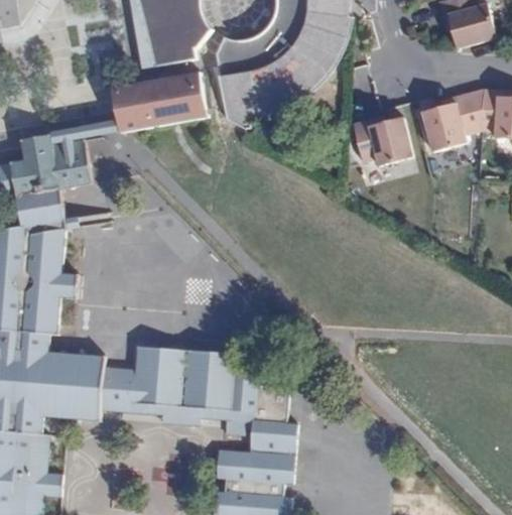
[(129,0),(142,68),(155,66),(138,0),(129,0)]
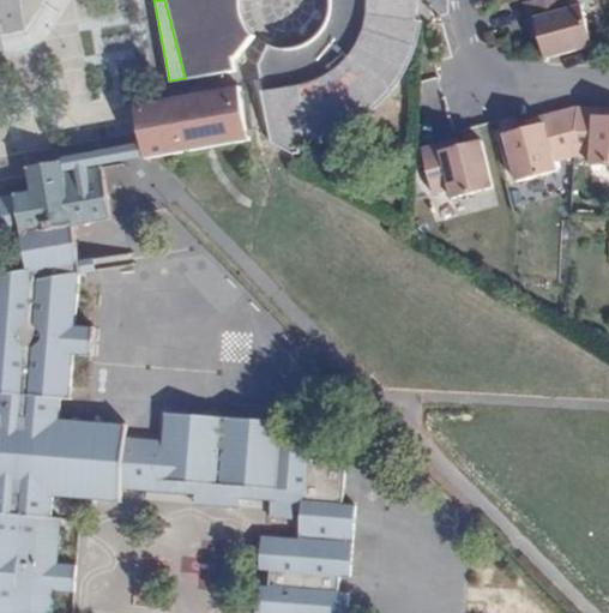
[(164,0),(185,78),(234,68),(231,55),(236,56),(252,34),(245,23),(241,12),(241,0),(164,0)]
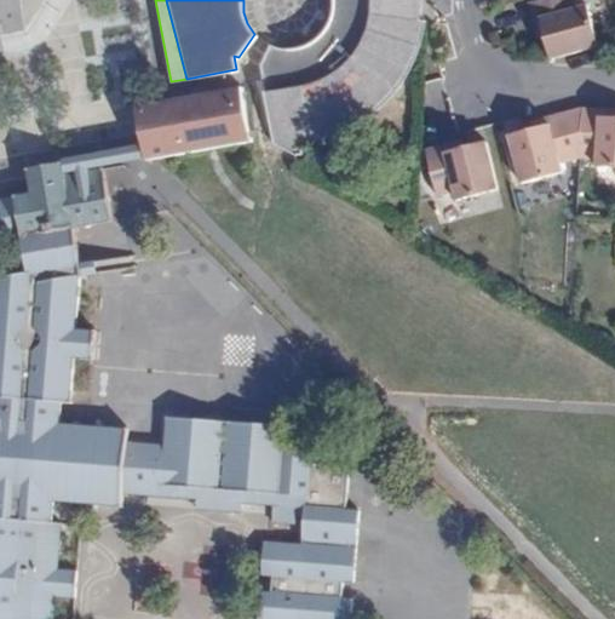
[(331,0),(332,9),(328,19),(325,24),(319,33),(315,35),(309,40),(298,44),(285,45),(269,43),(259,67),(271,142),(294,154),(300,153),(298,144),(297,137),(317,133),(338,127),(360,116),(378,102),(395,81),(406,59),(417,33),(419,16),(419,12),(419,0),(331,0)]
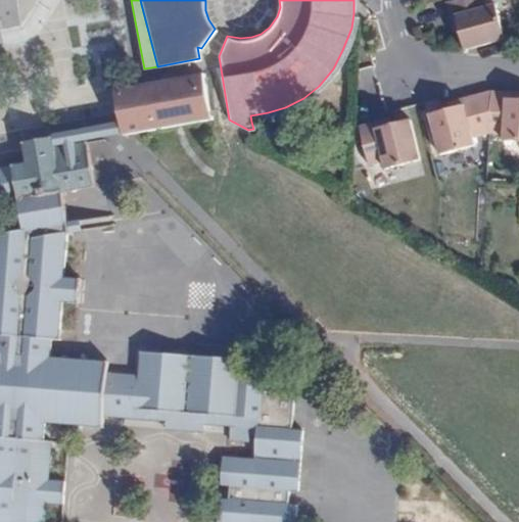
[(487,42),(503,38),(492,0),(443,0),(452,30),(456,29),(462,49),(487,42)]
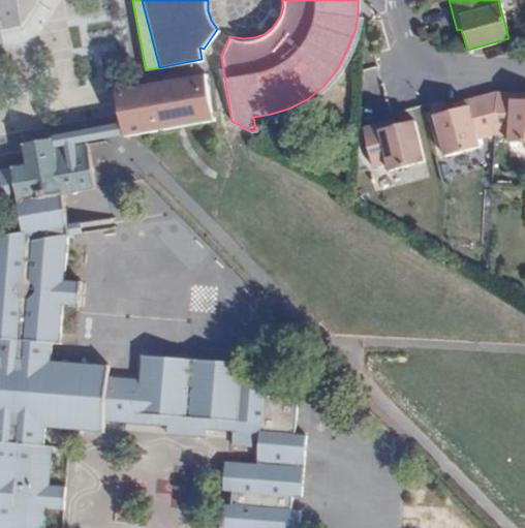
[(266,27),(269,30),(272,28),(277,21),(273,16),(276,12),(270,6),(254,23),(261,30),(266,27)]
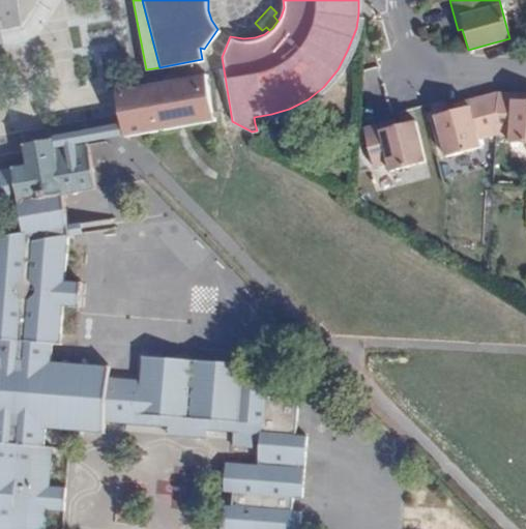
[(361,24),(361,13),(358,13),(356,28),(347,51),(338,69),(323,87),(308,99),(289,109),(271,114),(254,117),(255,123),(272,119),(288,114),(303,107),(317,96),(328,85),(341,71),(350,57),(355,40),(361,24)]
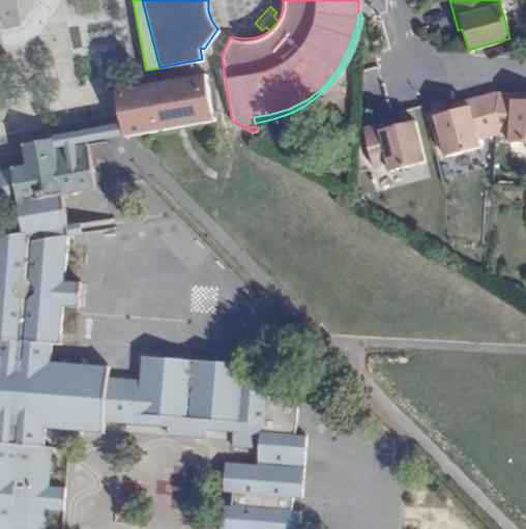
[(211,119),(204,75),(115,91),(121,124),(123,135),(211,119)]
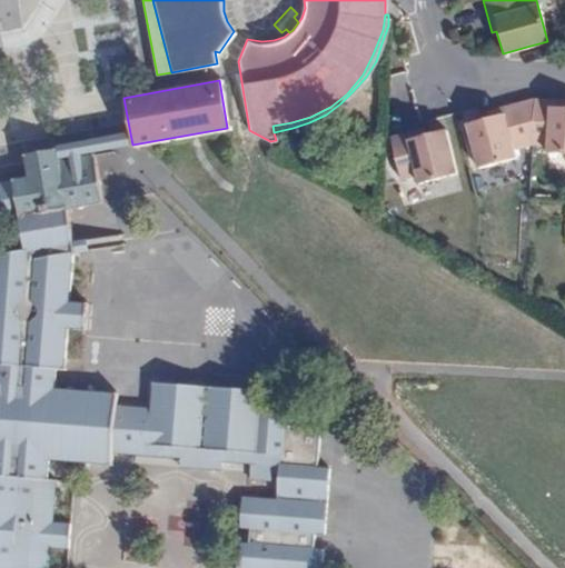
[(501,113),(483,119),(464,123),(476,169),(514,157),(513,149),(528,143),(532,99),(498,108),(501,113)]
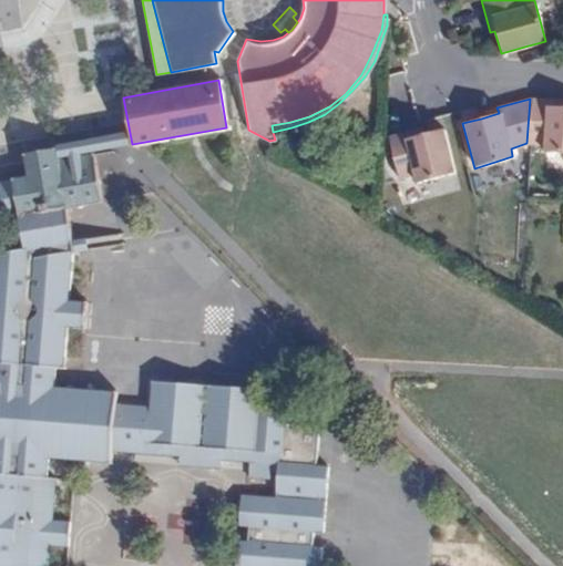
[(530,99),(526,143),(543,144),(544,153),(562,153),(562,106),(559,106),(544,106),(545,100),(530,99)]
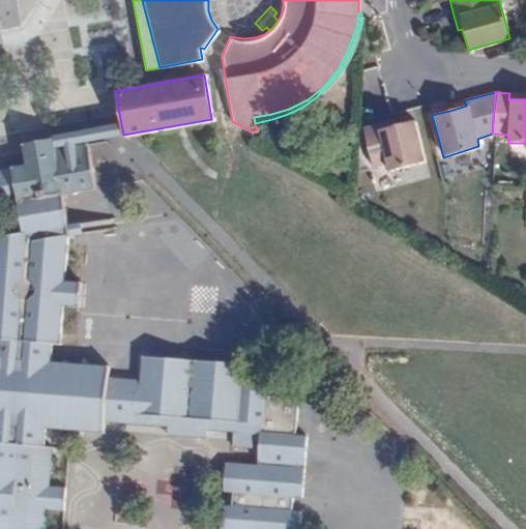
[(464,100),(447,105),(449,111),(466,106),(464,100)]
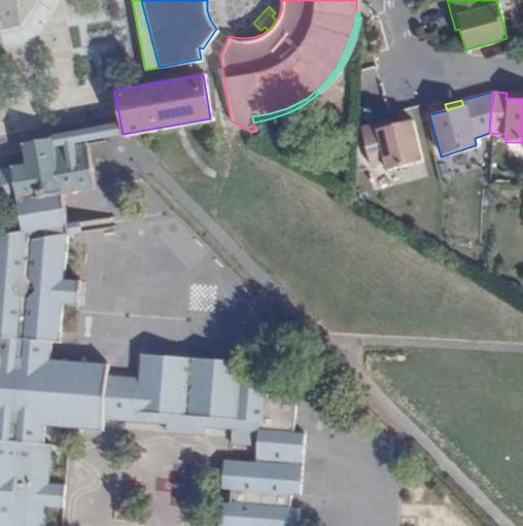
[(390,116),(373,120),(374,128),(392,123),(390,116)]
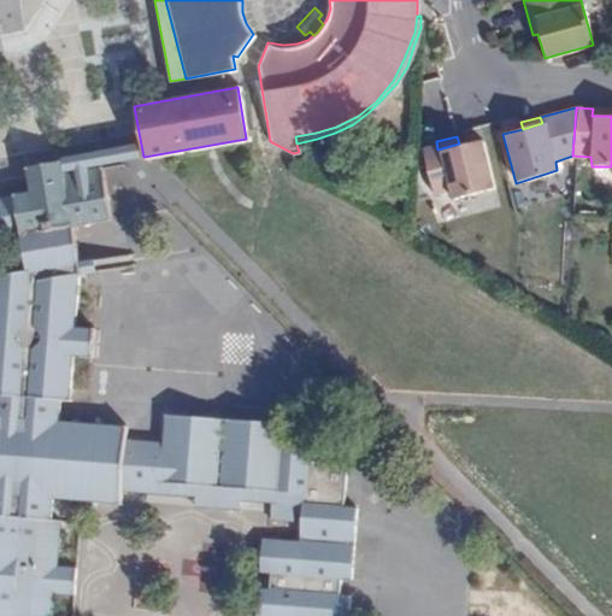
[(437,150),(436,141),(421,146),(434,194),(448,189),(452,199),(493,187),(481,139),(459,144),(437,150)]
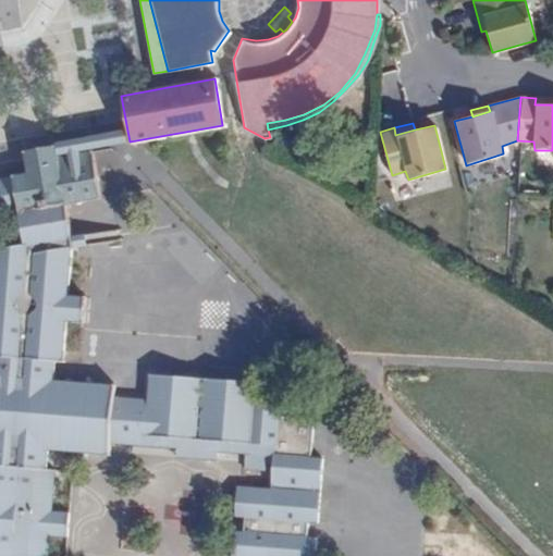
[(130,141),(127,131),(53,144),(54,146),(56,155),(130,141)]
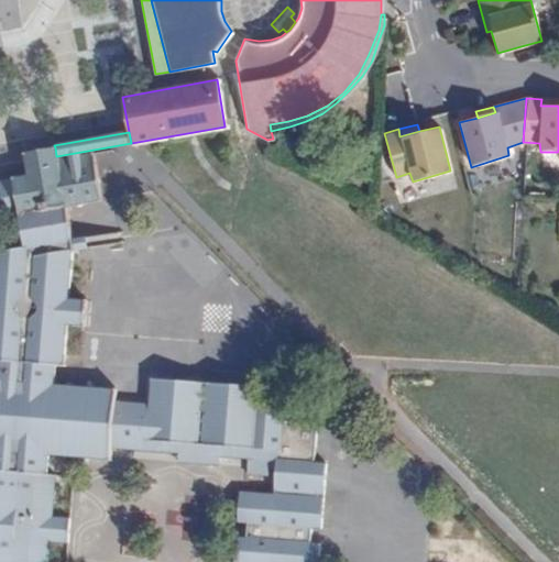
[(91,152),(57,158),(56,156),(55,147),(23,154),(28,174),(33,211),(65,206),(67,206),(100,200),(91,152)]
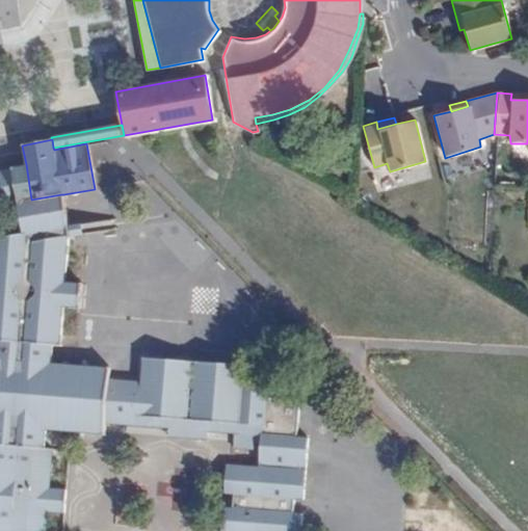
[(26,164),(0,168),(0,204),(16,202),(20,232),(0,235),(0,530),(45,530),(47,512),(62,512),(63,487),(48,485),(52,448),(45,446),(45,428),(102,433),(103,423),(166,428),(166,436),(205,439),(205,431),(237,433),(240,381),(242,364),(140,355),(139,377),(108,375),(108,365),(50,361),(51,345),(59,344),(62,306),(78,307),(80,282),(64,280),(69,235),(68,224),(63,194),(61,194),(31,200),(26,164)]
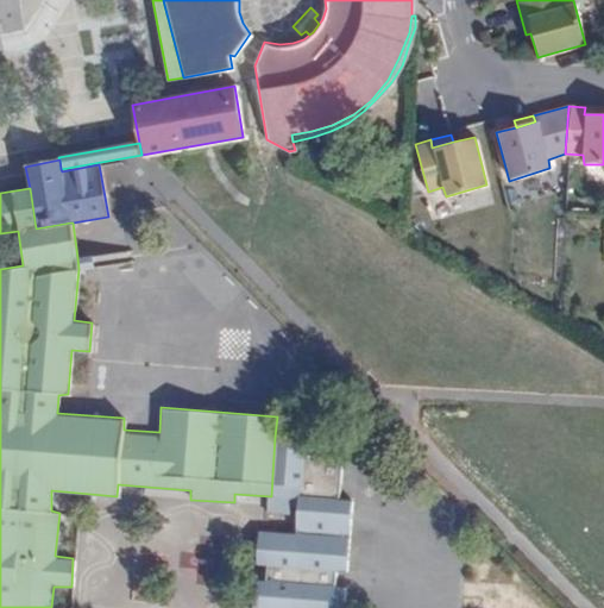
[(92,254),(77,257),(79,269),(95,267),(92,254)]
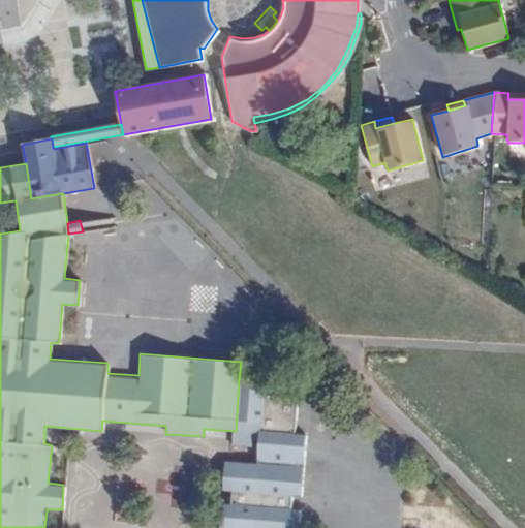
[(297,527),(299,508),(290,507),(291,495),(300,496),(304,433),(294,432),(297,396),(266,393),(266,382),(239,379),(236,431),(257,433),(254,464),(223,462),(221,489),(229,490),(228,503),(219,502),(217,527),(297,527)]
